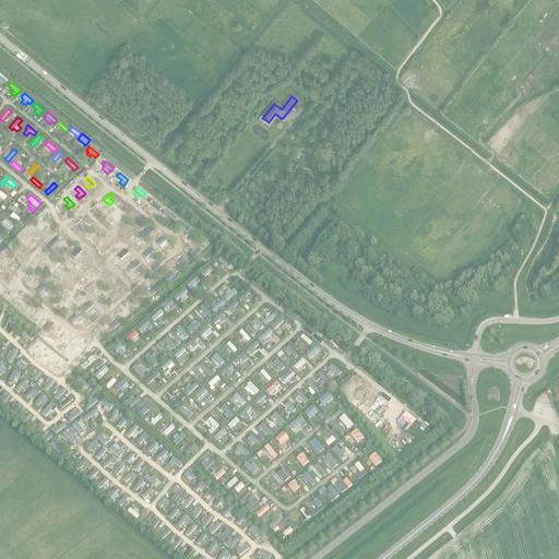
[(162,205),(151,198),(149,201),(152,204),(150,206),(156,212),(158,209),(162,205)]
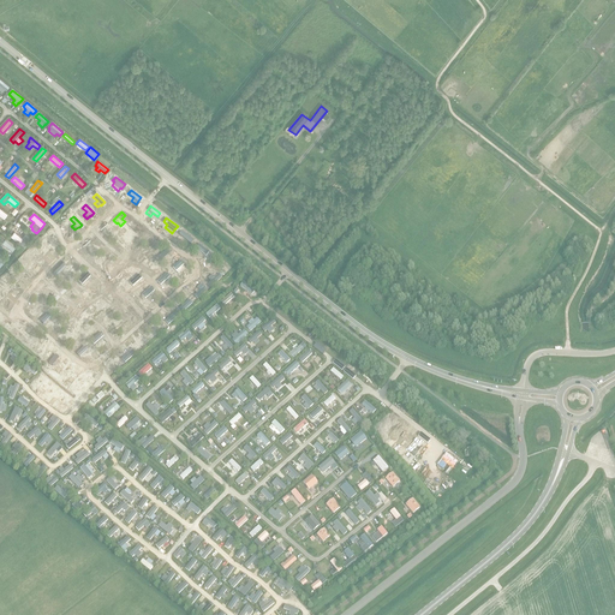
[(139,225),(136,222),(127,231),(130,234),(133,231),(137,233),(141,230),(138,227),(139,225)]
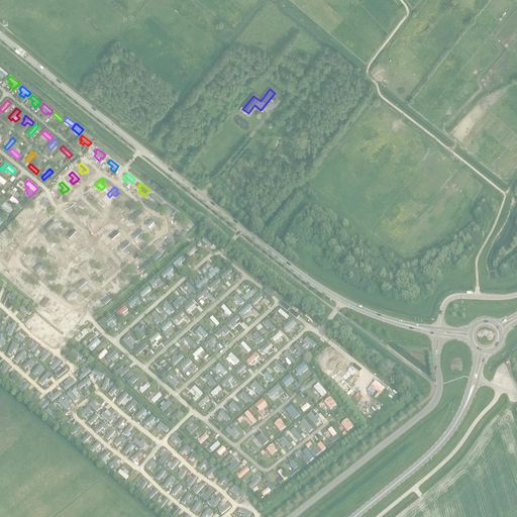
[(92,188),(85,196),(87,199),(90,196),(92,198),(96,195),(93,193),(95,191),(92,188)]
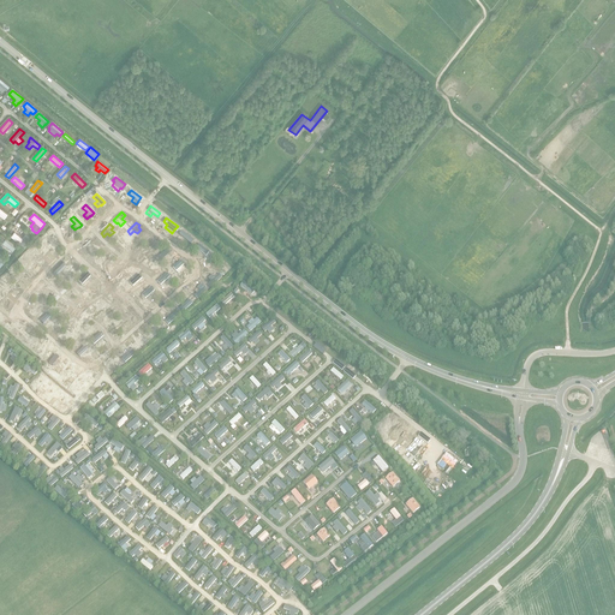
[(193,239),(183,231),(179,234),(186,239),(184,243),(187,246),(191,243),(193,239)]
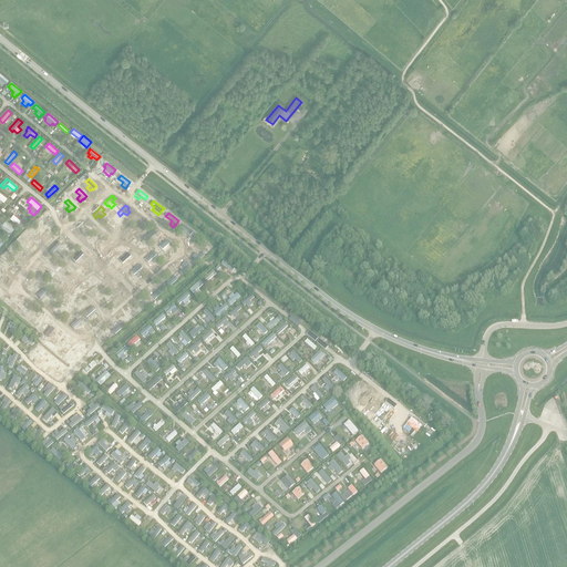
[(12,214),(10,218),(21,227),(27,219),(23,216),(20,219),(12,214)]
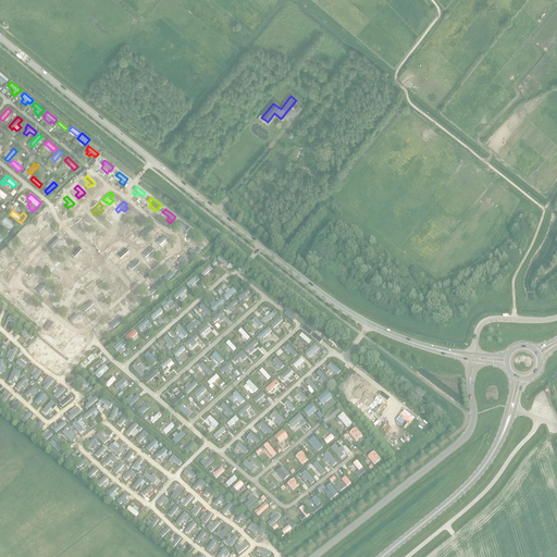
[(114,215),(111,213),(103,222),(106,224),(110,220),(113,223),(116,219),(113,217),(114,215)]
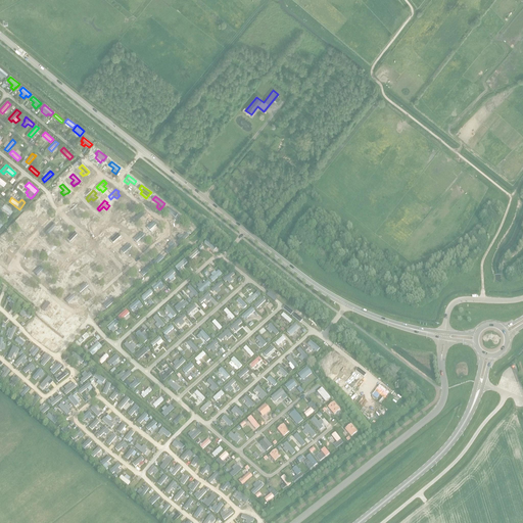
[(47,205),(44,202),(37,210),(42,216),(45,211),(43,209),(47,205)]
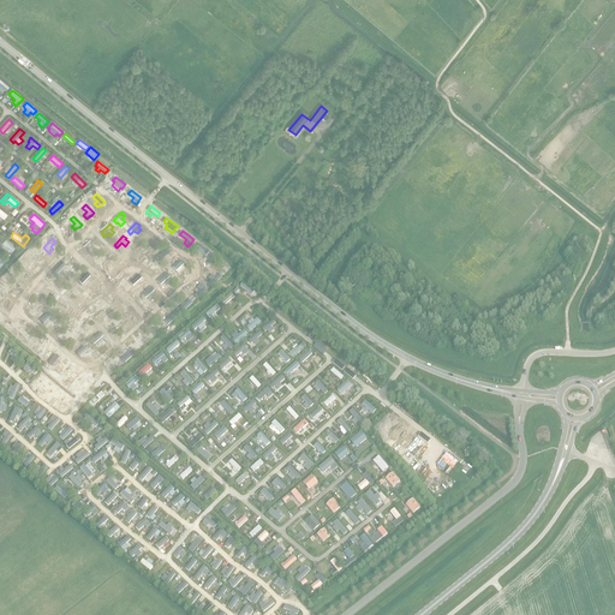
[(3,243),(11,251),(15,248),(5,239),(3,243)]
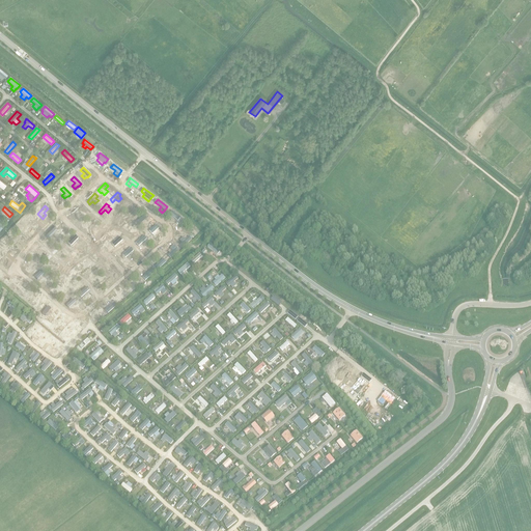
[(86,211),(83,208),(75,217),(78,220),(79,218),(82,221),(85,217),(82,215),(86,211)]
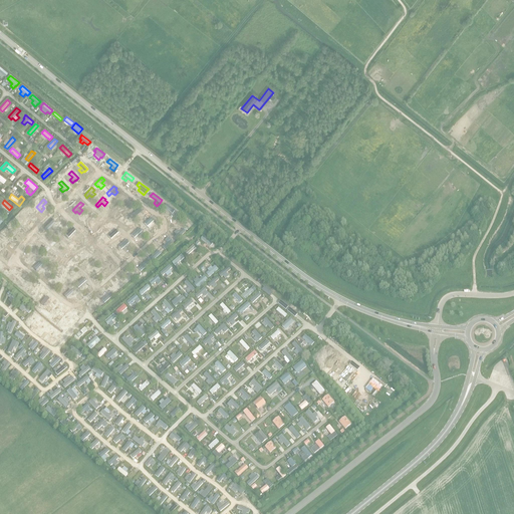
[(175,210),(167,204),(164,207),(169,210),(167,213),(171,216),(175,210)]
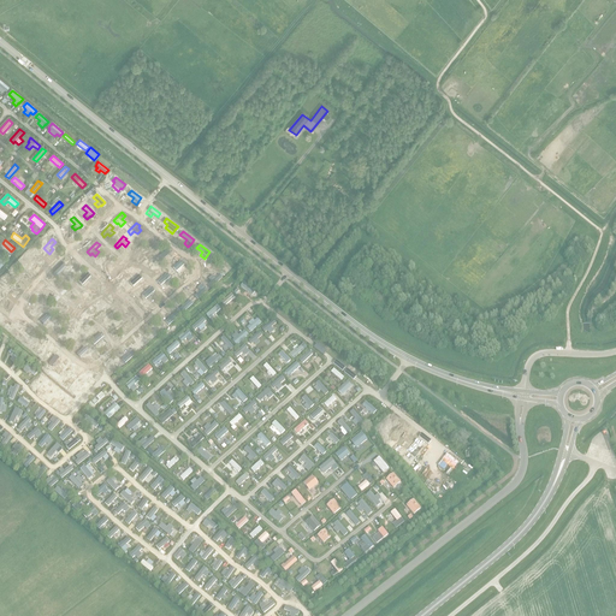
[(171,252),(167,248),(158,256),(161,260),(164,259),(166,262),(170,259),(167,255),(171,252)]
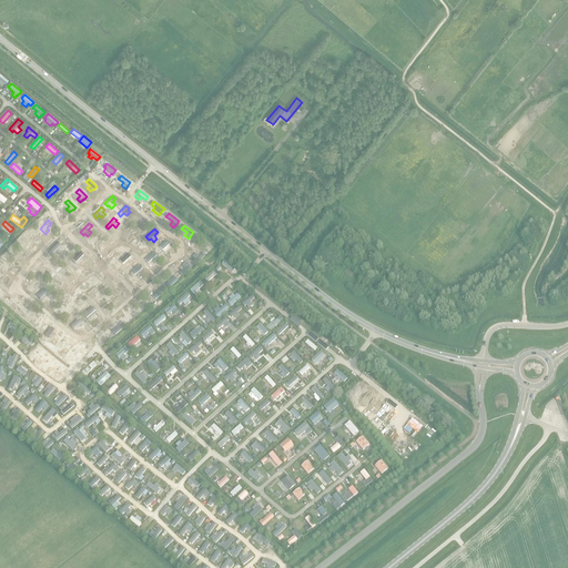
[(36,232),(28,241),(31,243),(34,240),(37,242),(41,239),(38,236),(39,235),(36,232)]
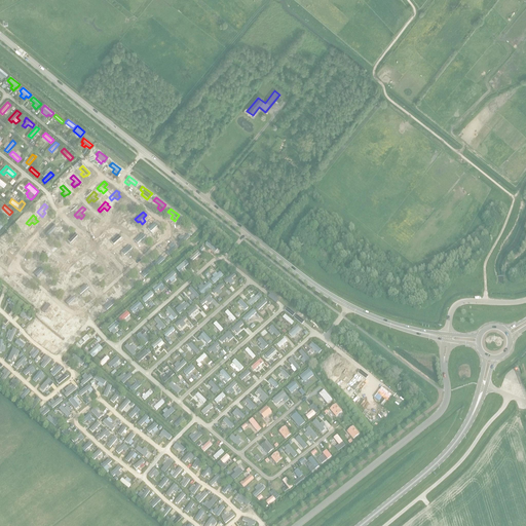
[(96,219),(92,217),(85,224),(88,227),(91,223),(95,226),(98,222),(95,220),(96,219)]
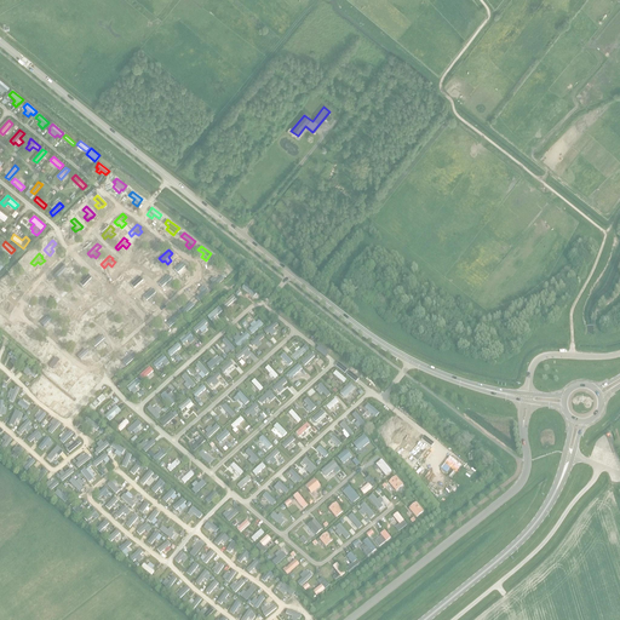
[(229,267),(218,259),(214,263),(220,267),(218,270),(222,274),(225,270),(225,271),(229,267)]
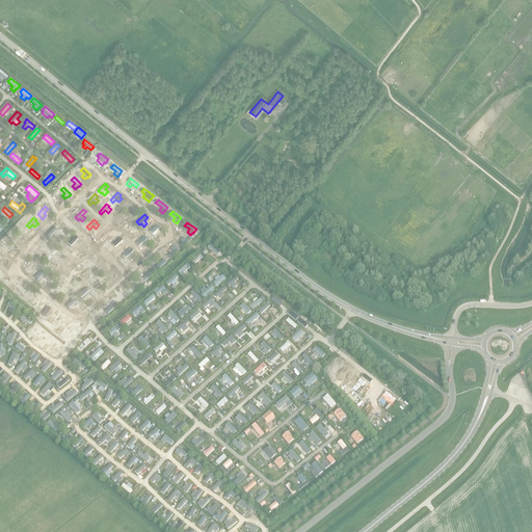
[(136,229),(133,224),(124,233),(127,236),(128,235),(130,238),(134,235),(132,232),(136,229)]
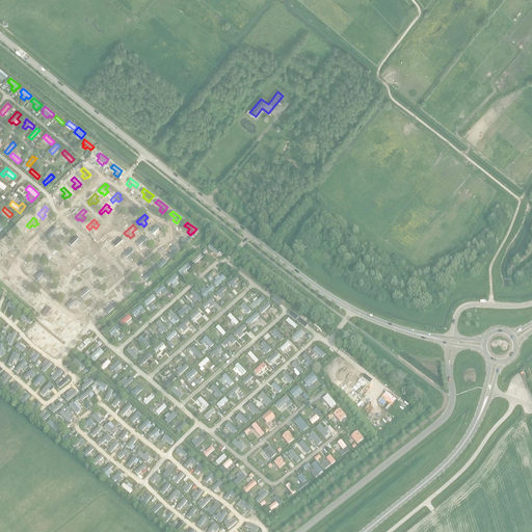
[(161,231),(156,224),(150,231),(153,234),(155,231),(158,234),(161,231)]
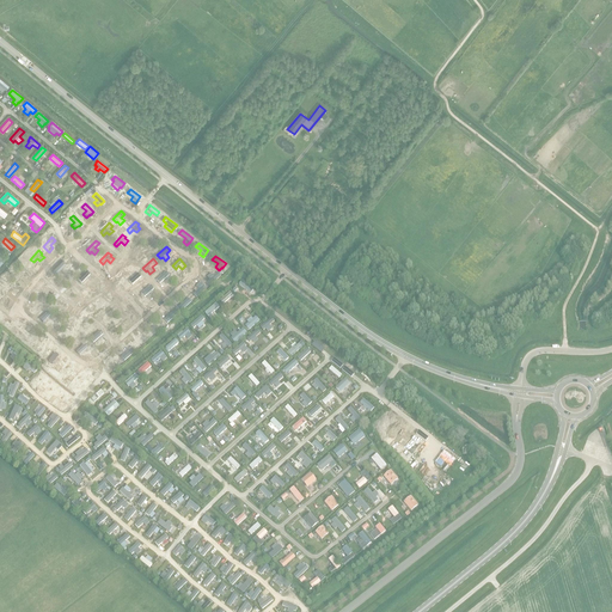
[(78,264),(74,261),(65,270),(68,274),(72,270),(74,273),(78,269),(75,267),(78,264)]
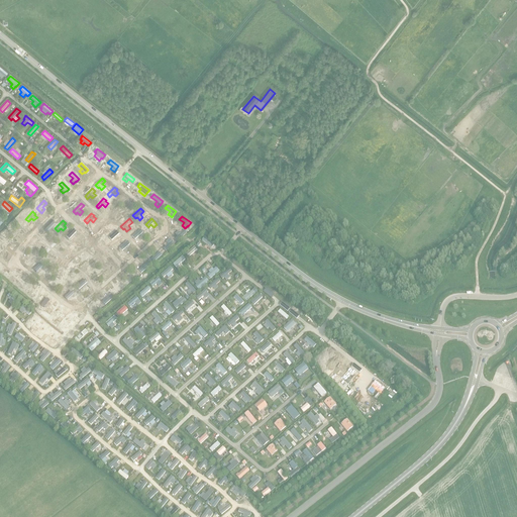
[(24,225),(21,222),(15,228),(21,233),(24,230),(22,228),(24,225)]
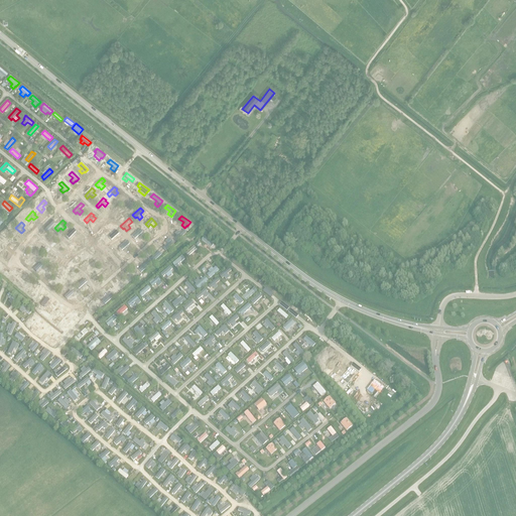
[(142,231),(140,228),(132,235),(137,241),(140,238),(138,235),(142,231)]
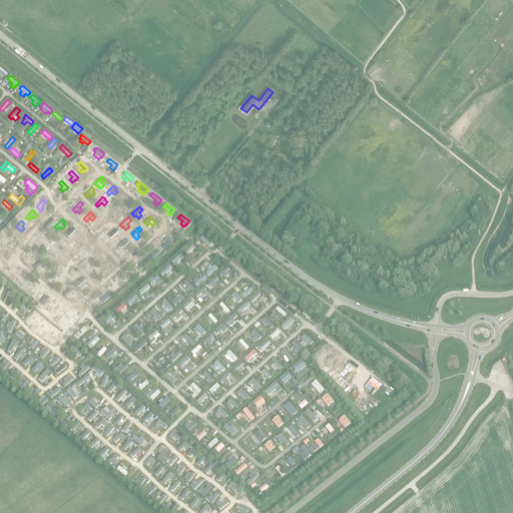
[(178,230),(176,228),(173,231),(175,233),(174,235),(176,238),(185,230),(182,227),(178,230)]
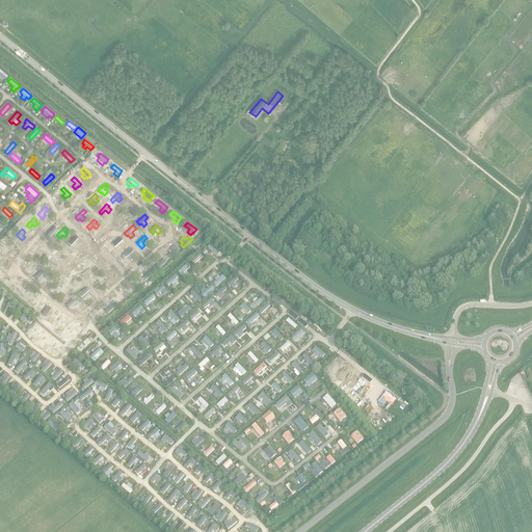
[(78,240),(75,237),(68,245),(71,248),(74,244),(77,246),(80,243),(77,241),(78,240)]
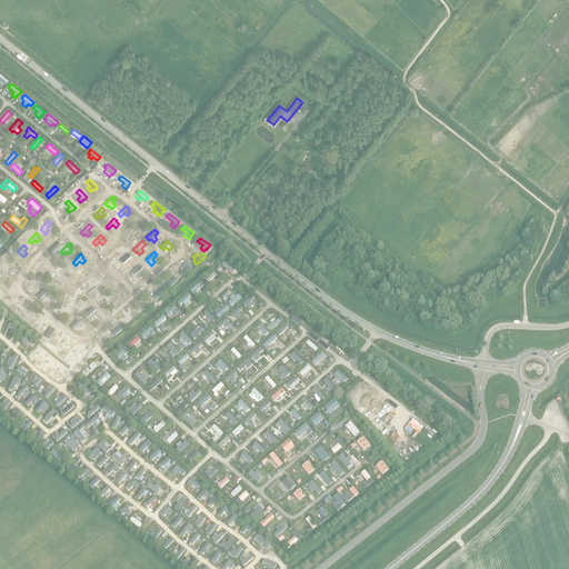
[(131,257),(128,253),(119,260),(122,265),(127,260),(129,263),(132,260),(130,257),(131,257)]
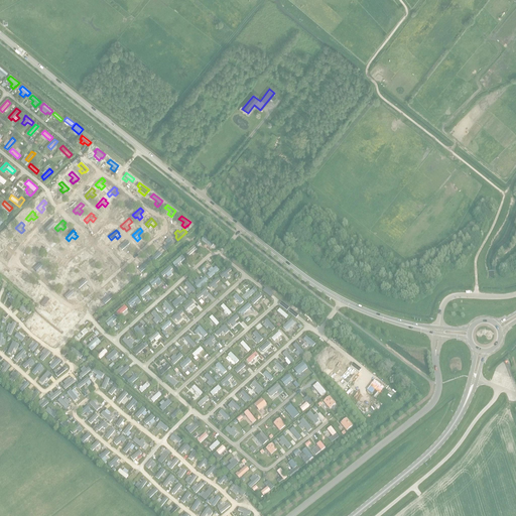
[(54,234),(51,231),(44,239),(46,241),(47,241),(49,243),(53,240),(50,238),(54,234)]
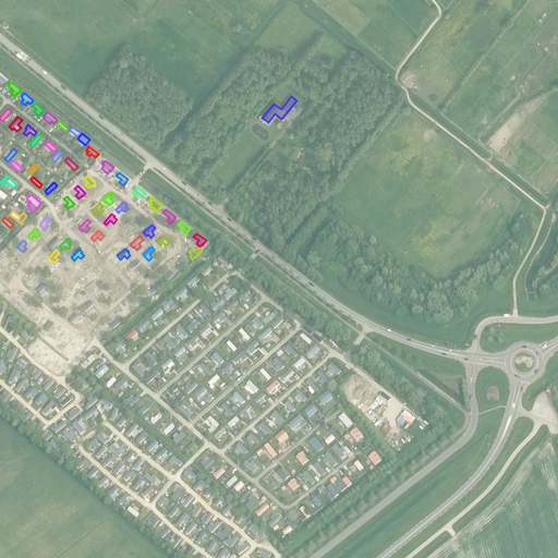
[(11,252),(3,261),(7,263),(11,259),(13,262),(16,258),(14,256),(14,255),(11,252)]
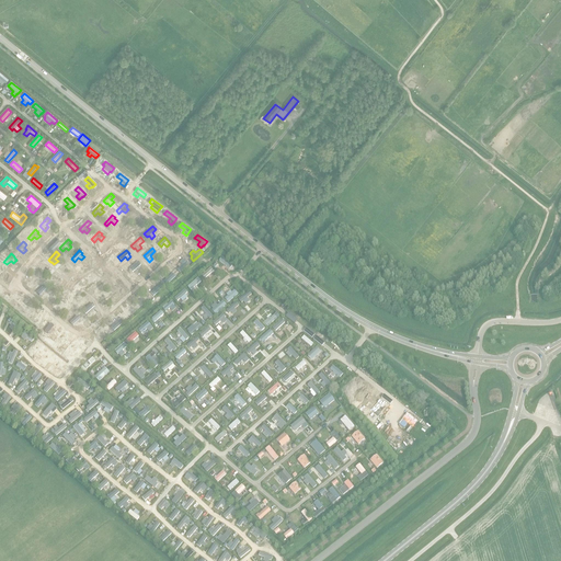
[(232,266),(221,256),(219,260),(230,268),(232,266)]
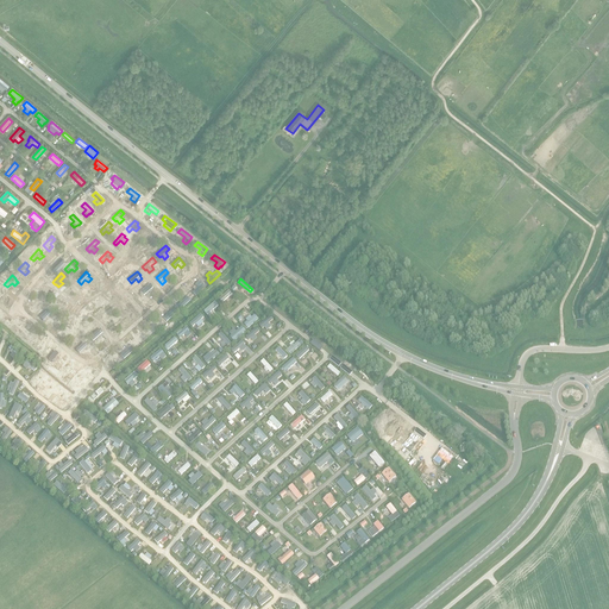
[(205,287),(200,281),(195,284),(198,287),(193,292),(195,295),(205,287)]
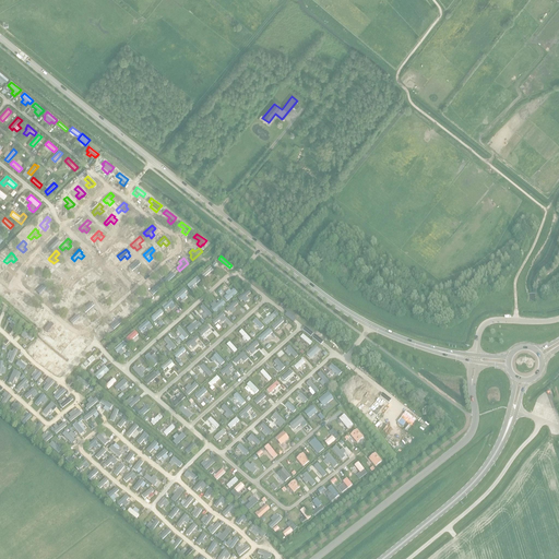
[(141,263),(138,260),(129,268),(132,271),(141,263)]
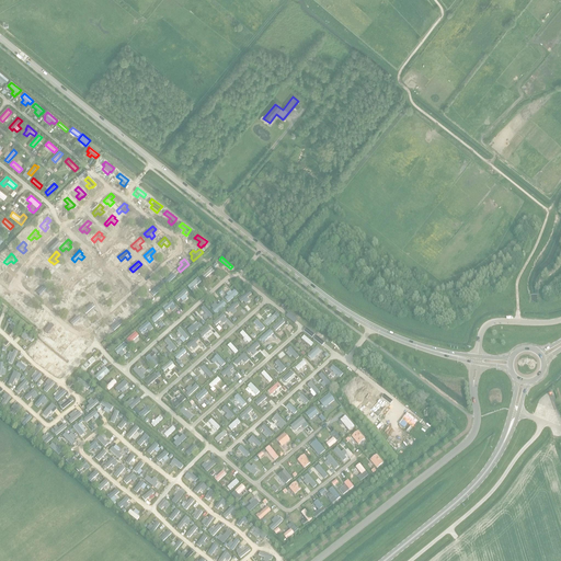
[(70,265),(67,262),(59,271),(63,273),(66,270),(69,272),(72,268),(69,266),(70,265)]
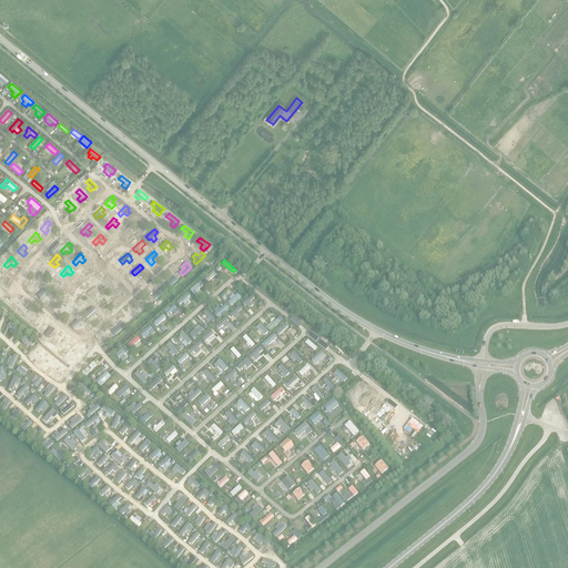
[(50,273),(44,267),(38,273),(41,276),(43,274),(47,276),(50,273)]
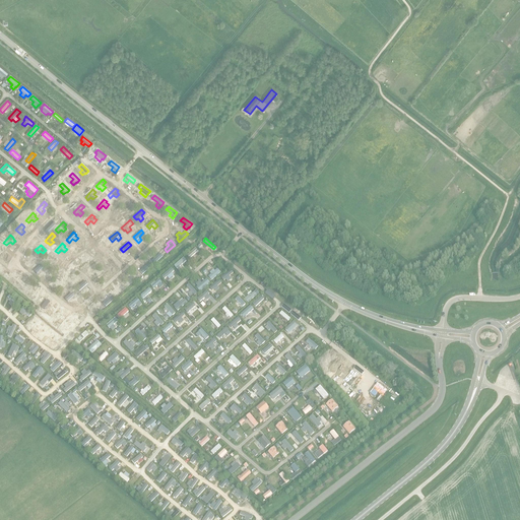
[(190,258),(198,251),(195,248),(187,255),(190,258)]
